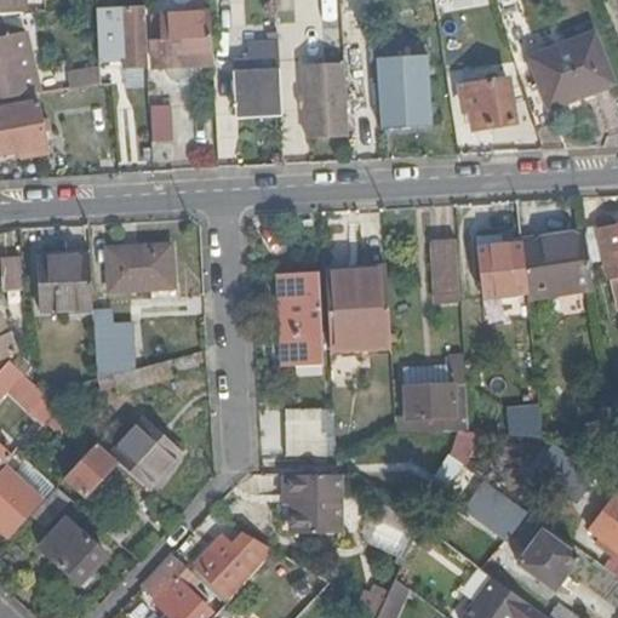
[(0,12),(3,12),(22,11),(26,11),(27,0),(0,0),(0,12)]
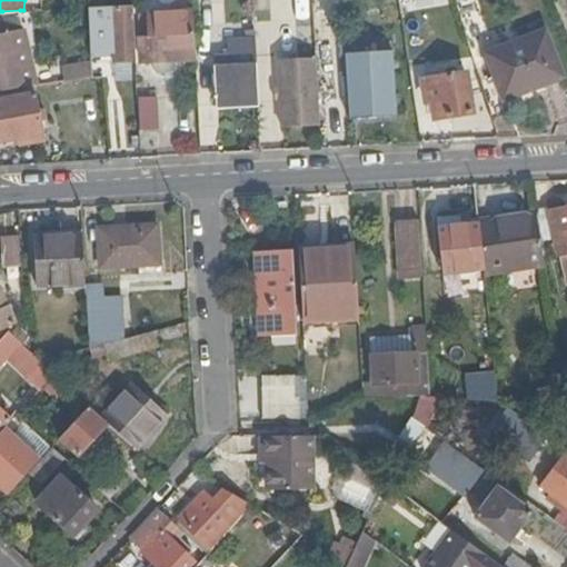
[(89,7),(89,28),(112,27),(113,55),(135,53),(132,5),(89,7)]
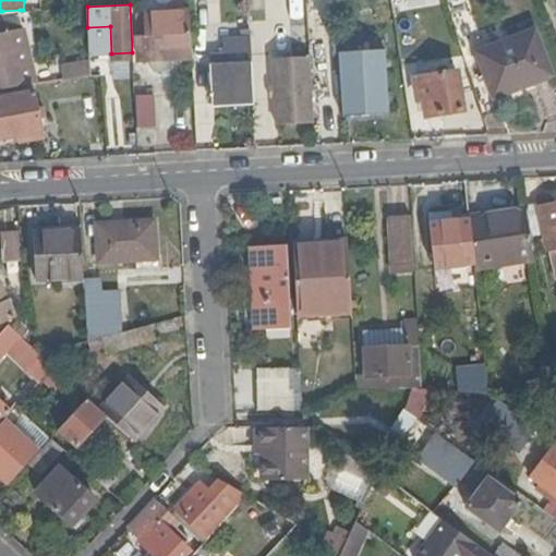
[(0,88),(34,83),(20,10),(2,11),(0,11),(0,88)]
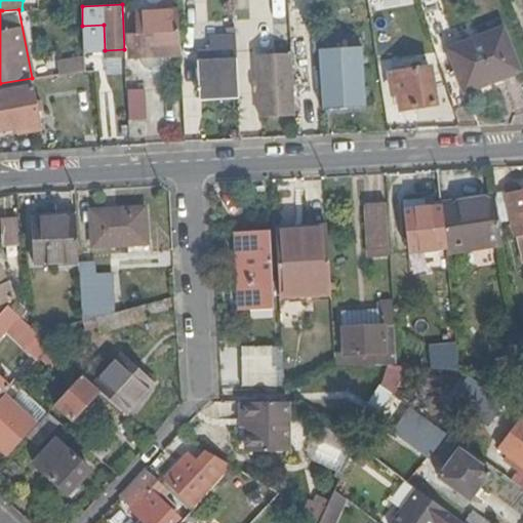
[(180,54),(178,10),(135,12),(136,34),(128,34),(130,57),(141,56),(141,65),(144,68),(153,67),(156,64),(156,55),(180,54)]
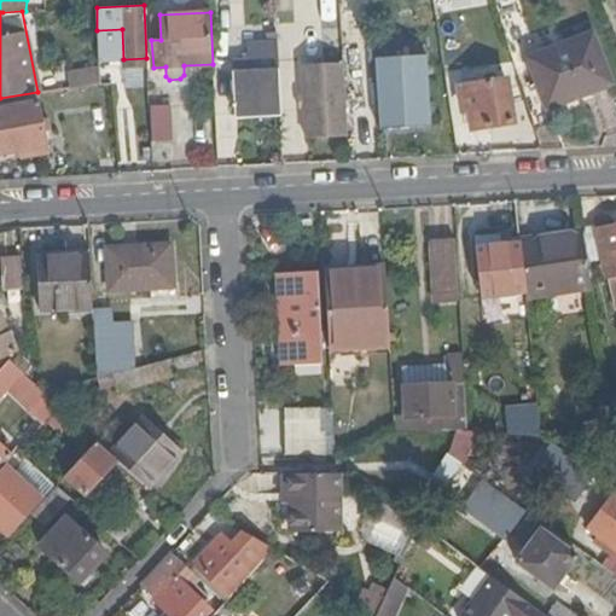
[(539,86),(523,93),(534,131),(555,121),(550,109),(610,82),(590,34),(527,60),(539,86)]
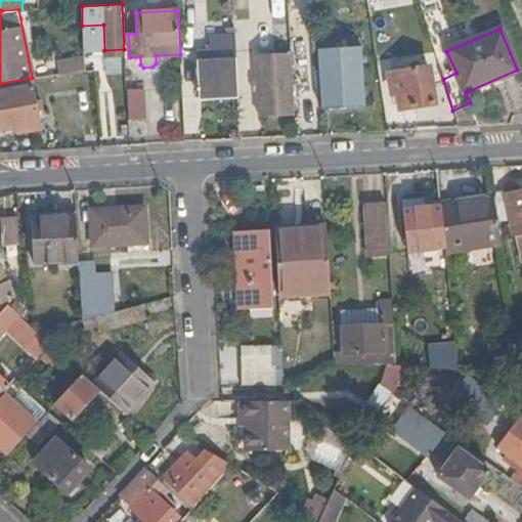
[(318,48),(321,109),(364,106),(361,46),(318,48)]
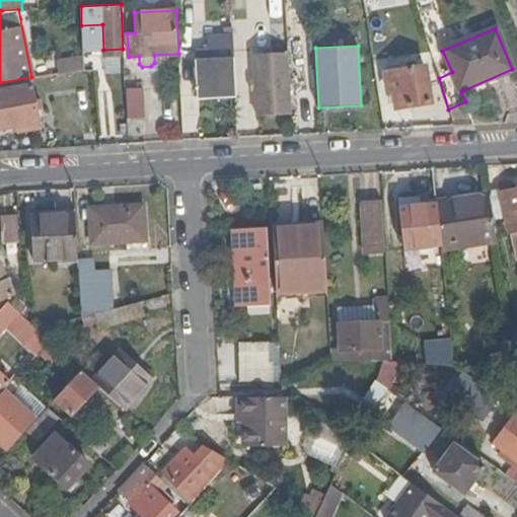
[(257,116),(291,114),(288,53),(253,55),(257,116)]
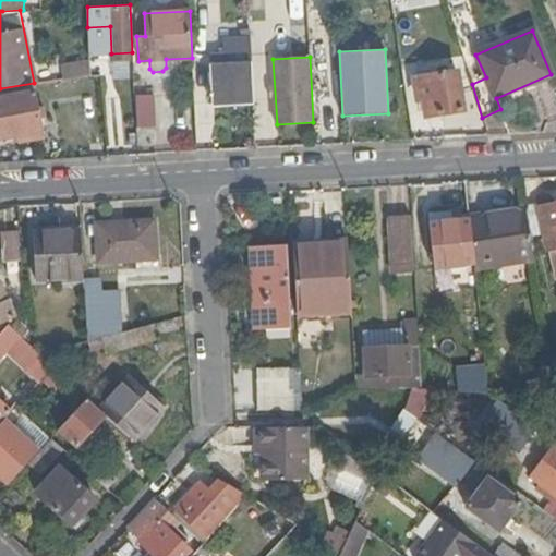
[(133,73),(133,62),(122,63),(122,74),(133,73)]
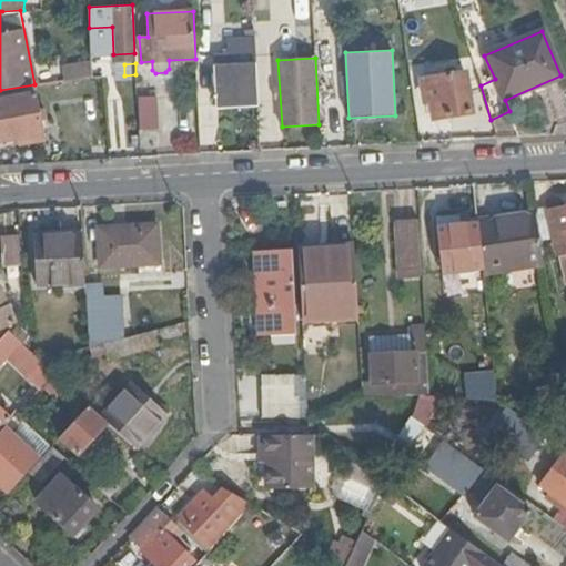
[(216,108),(258,107),(255,64),(214,67),(216,108)]
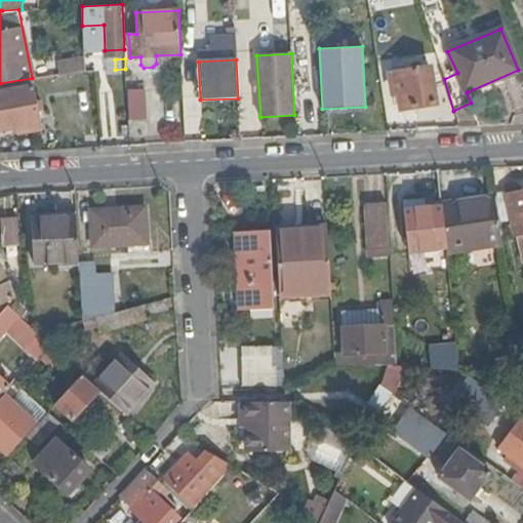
[(429,67),(389,71),(392,91),(399,91),(401,106),(411,105),(411,107),(435,104),(429,67)]
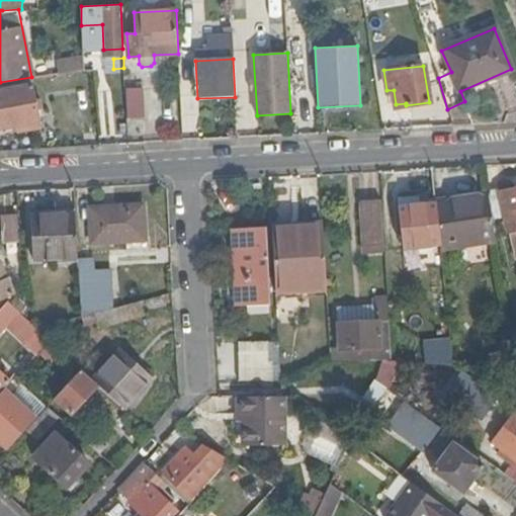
[(0,127),(12,125),(18,124),(19,131),(39,126),(31,84),(0,89),(0,127)]
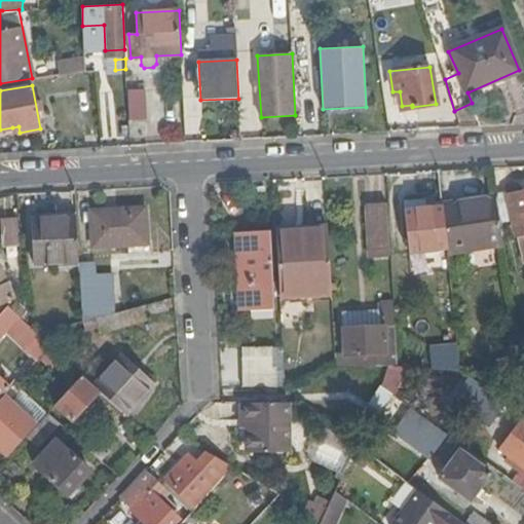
[(144,88),(126,89),(128,120),(145,119),(144,88)]
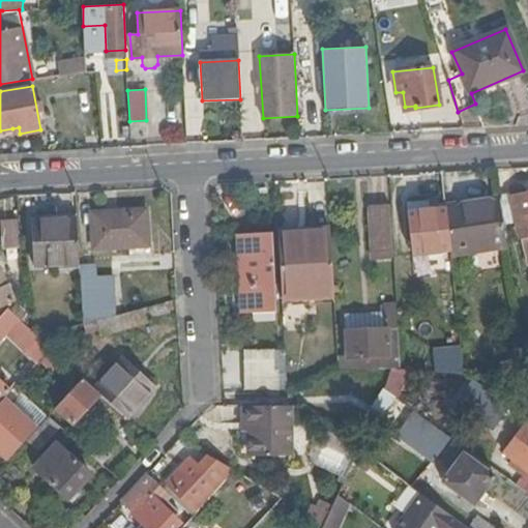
[(527,191),(509,196),(515,221),(519,237),(520,237),(525,262),(527,261),(527,191)]
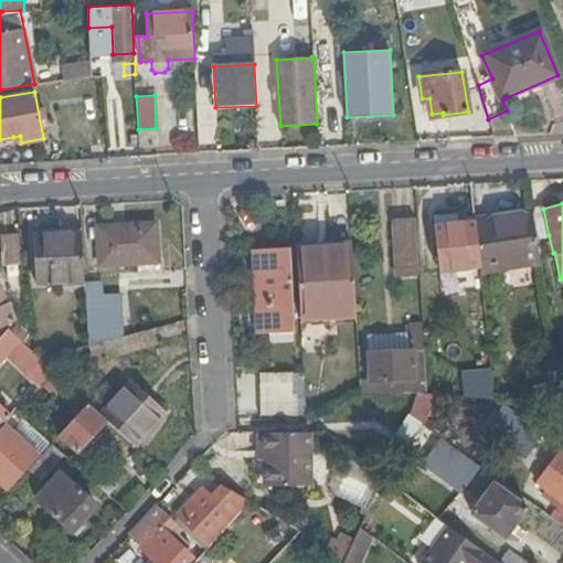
[(532,215),(535,237),(549,235),(543,209),(542,206),(531,209),(532,215)]
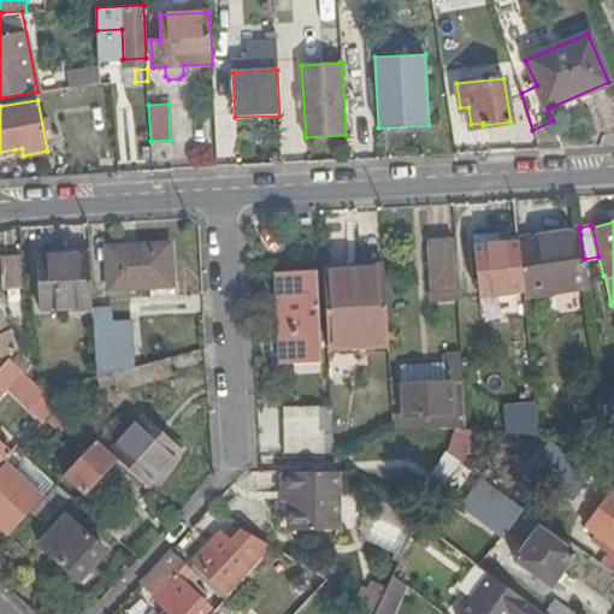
[(468,237),(470,244),(495,243),(494,235),(468,237)]
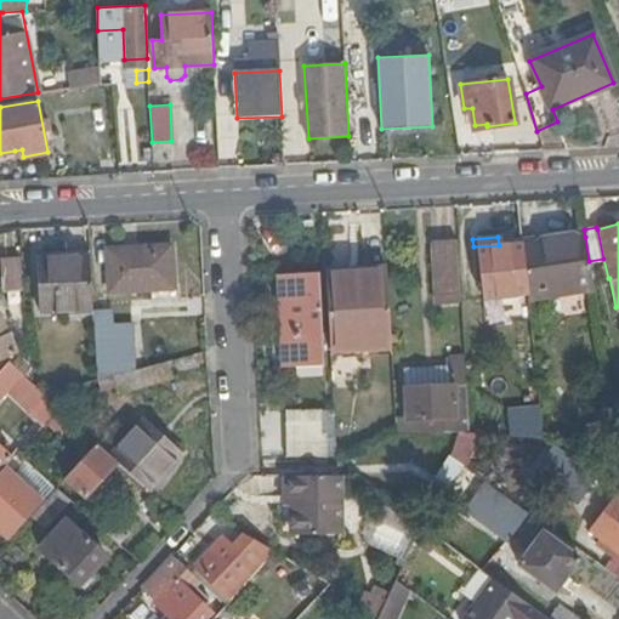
[(527,295),(592,290),(589,261),(585,237),(521,240),(521,244),(527,295)]
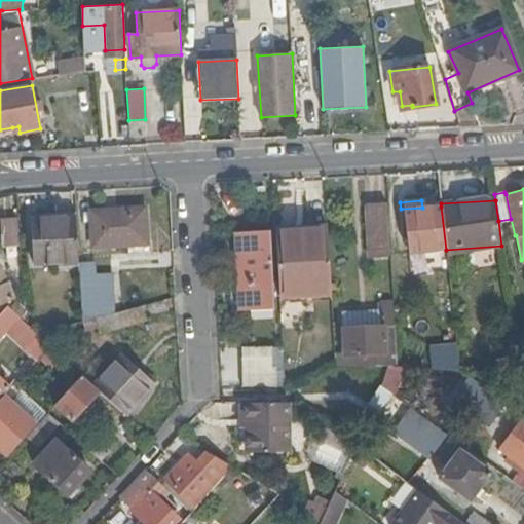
[(387,255),(384,202),(364,203),(367,256),(387,255)]
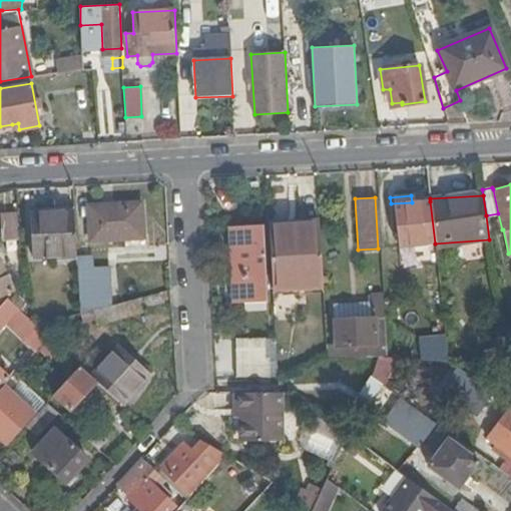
[(122,233),(140,232),(138,201),(85,203),(88,238),(122,236),(122,233)]
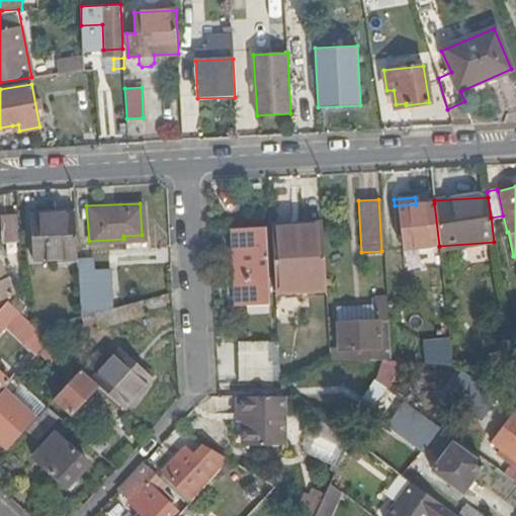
[(400,248),(439,246),(434,203),(416,204),(395,205),(400,248)]
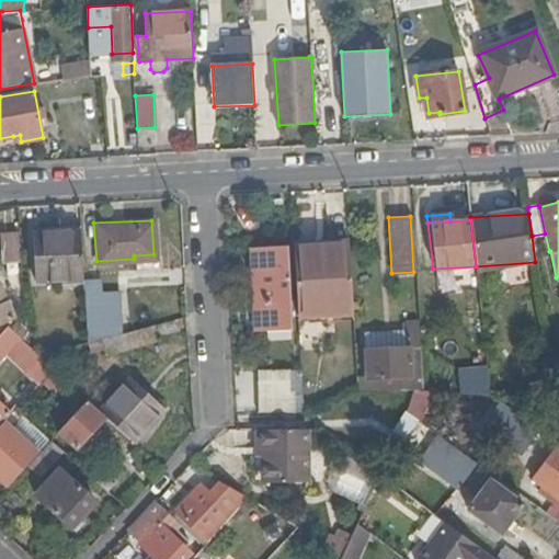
[(0,259),(15,258),(13,229),(0,229),(0,259)]
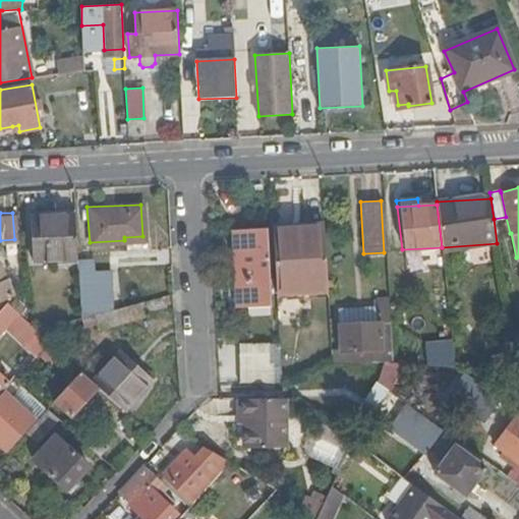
[(30,260),(74,257),(72,213),(27,216),(30,260)]
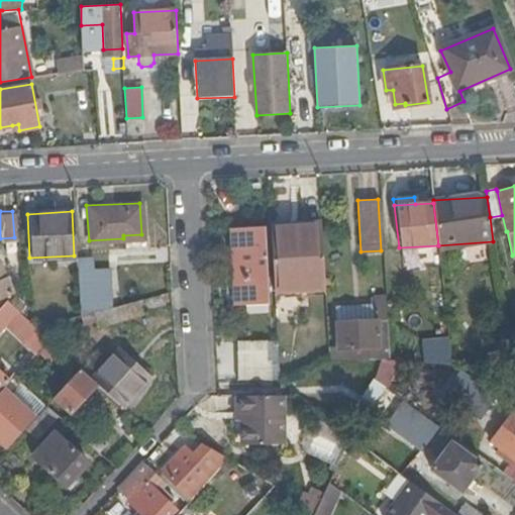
[(271,305),(265,226),(230,229),(235,307),(271,305)]
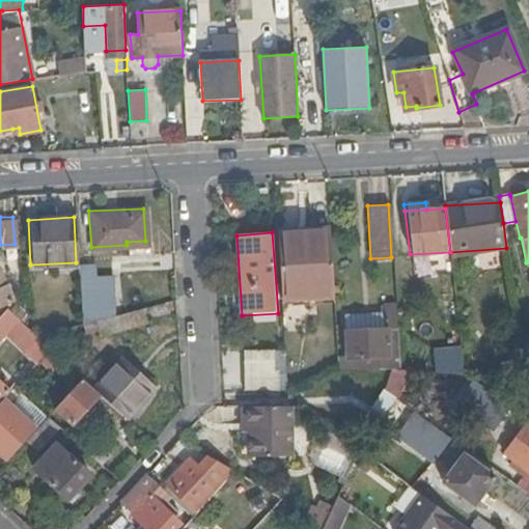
[(282,299),(332,296),(328,232),(277,234),(282,299)]
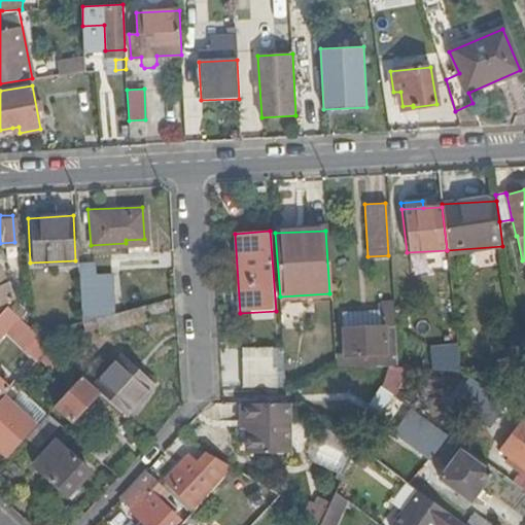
[(92,298),(93,317),(96,317),(121,310),(118,275),(103,274),(91,258),(75,260),(77,299),(92,298)]
